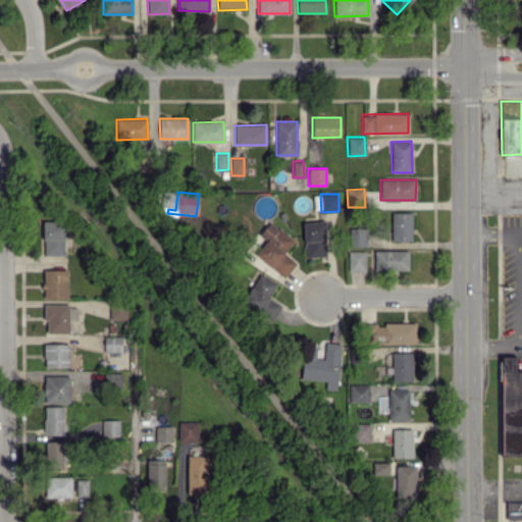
[(411,241),(412,212),(392,212),(392,241),(411,241)]
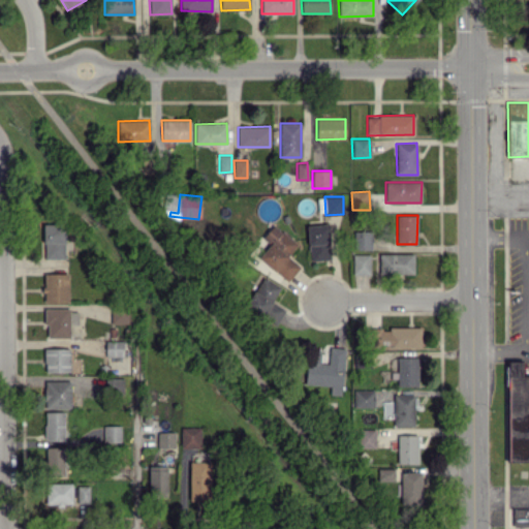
[(43,223),(43,258),(63,259),(64,224),(43,223)]
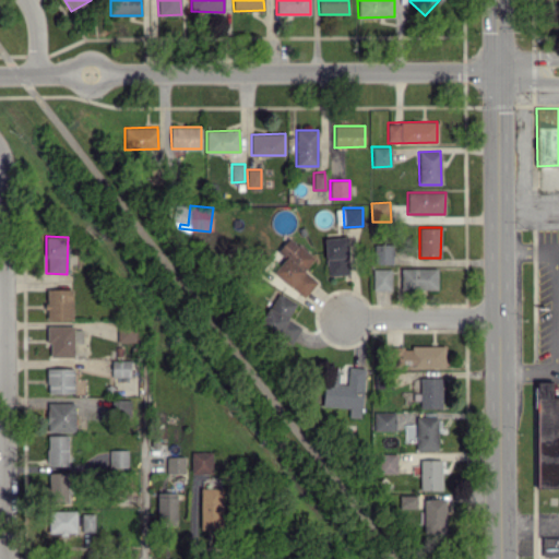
[(273,272),(304,297),(318,281),(305,270),(314,258),(289,237),(277,251),(285,258),(273,272)]
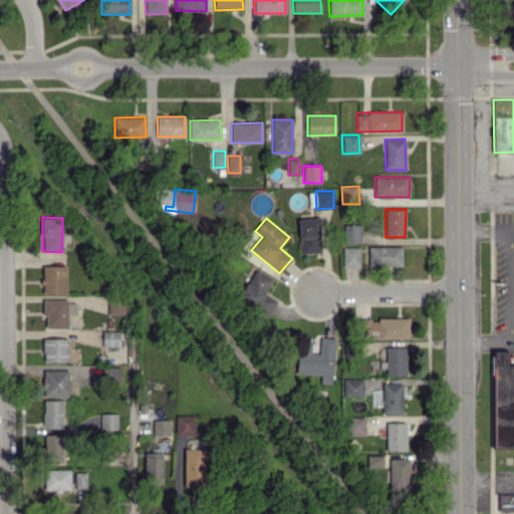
[(319,218),(299,218),(300,253),(320,253),(319,218)]
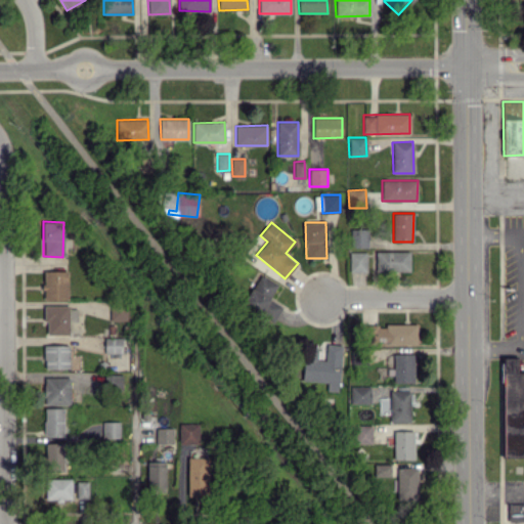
[(367,228),(350,229),(351,247),(368,247),(367,228)]
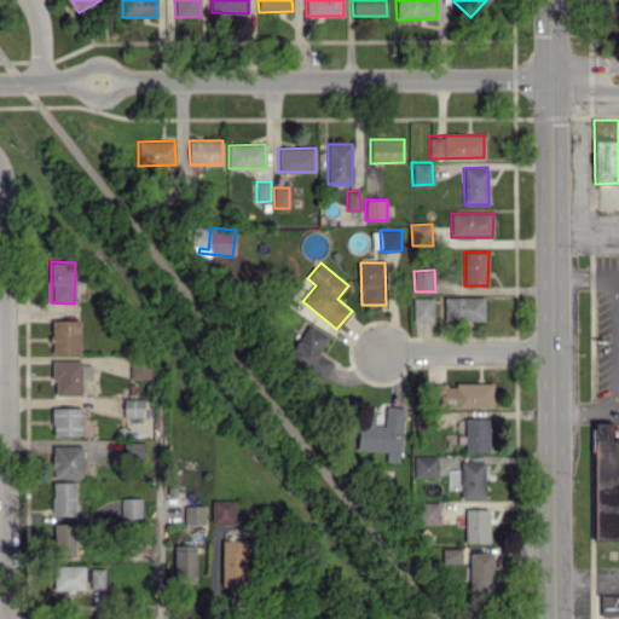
[(414,322),(433,320),(433,296),(412,298),(414,322)]
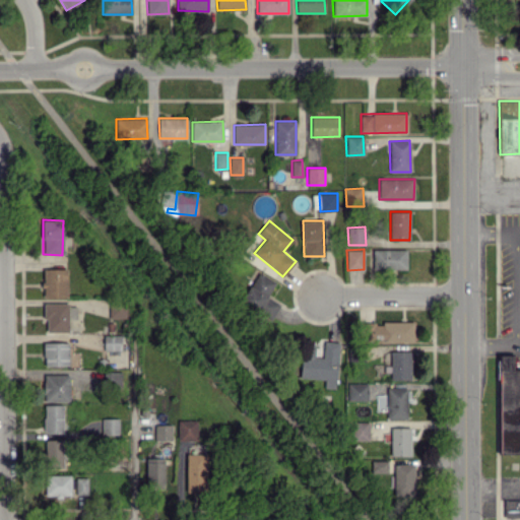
[(373,269),(406,270),(407,250),(373,249),(373,269)]
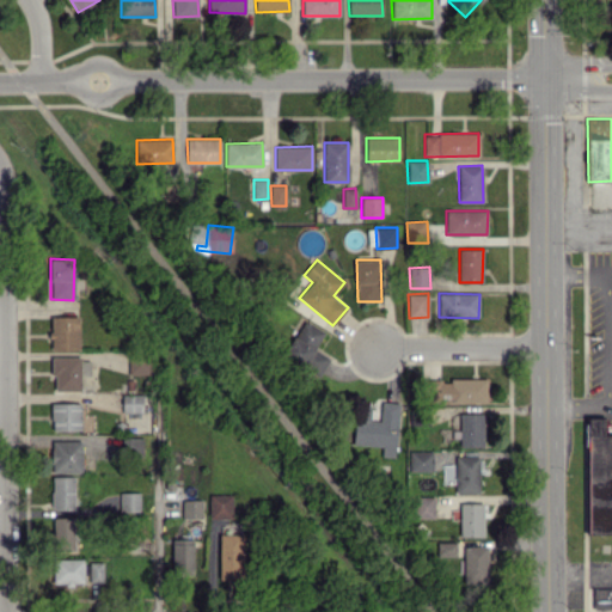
[(79,349),(79,316),(50,317),(51,349),(79,349)]
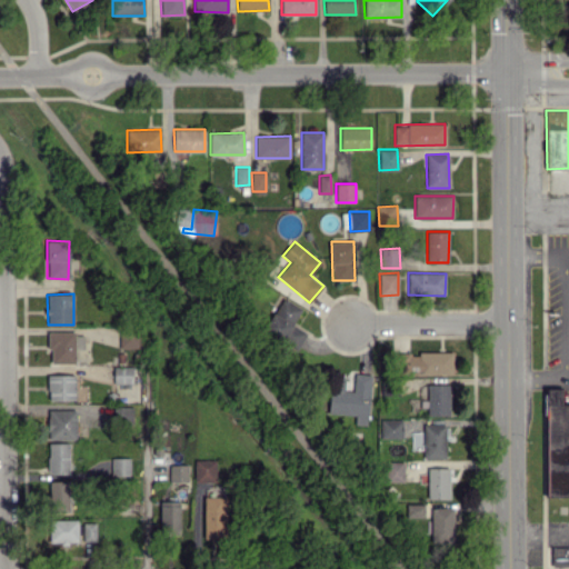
[(293,323),(301,308),(283,298),(263,331),(293,348),(305,330),(293,323)]
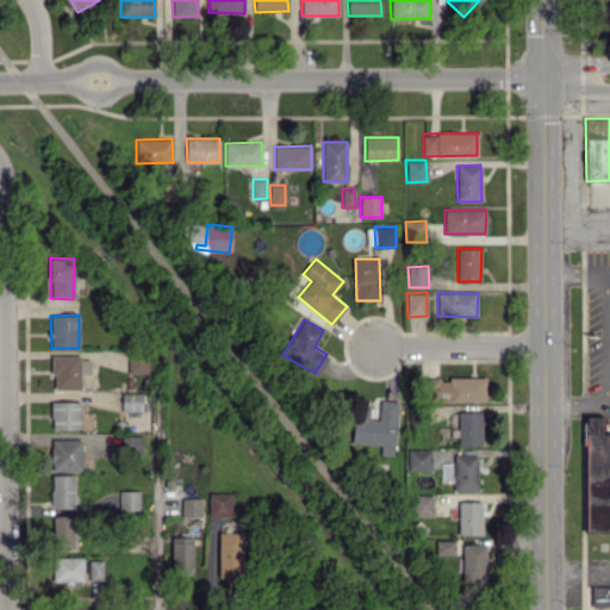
[(128,373),(149,373),(149,354),(128,354),(128,373)]
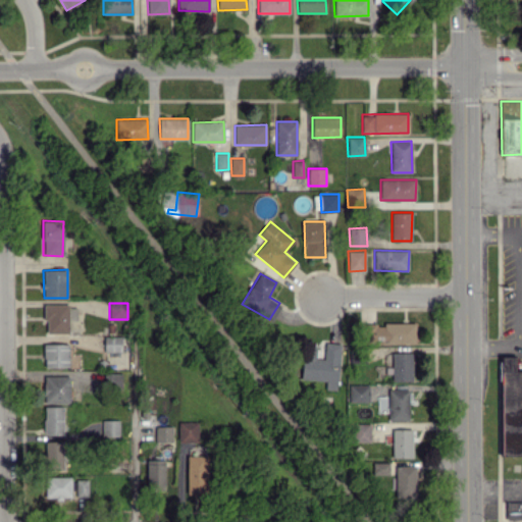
[(45,332),(68,332),(69,320),(76,320),(76,305),(45,305),(45,332)]
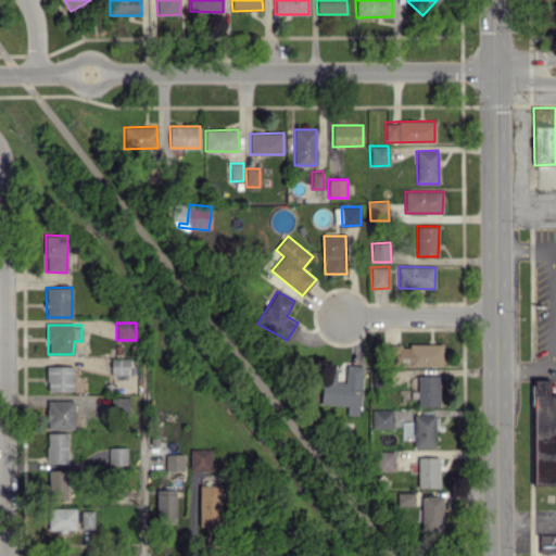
[(443,344),(409,343),(409,346),(389,346),(389,364),(442,365),(443,344)]
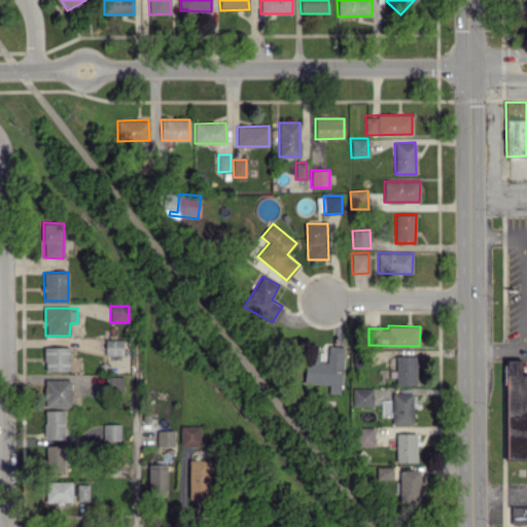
[(123,340),(106,340),(105,354),(123,355),(123,340)]
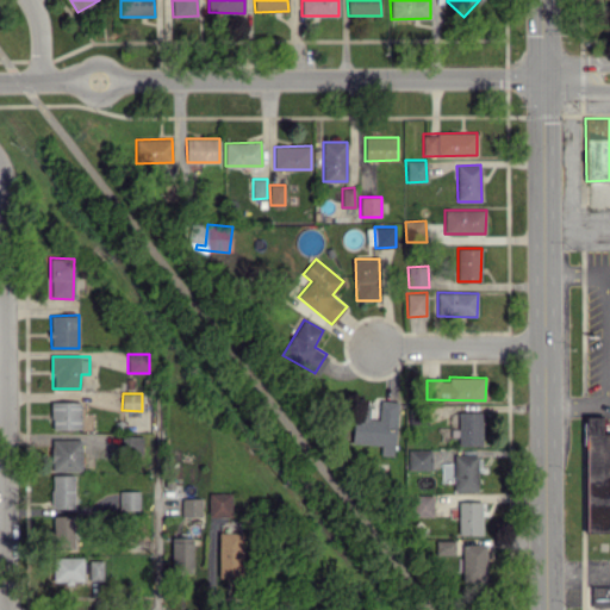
[(352,443),(380,444),(380,454),(394,455),(398,402),(380,400),(379,419),(368,418),(369,406),(354,405),(352,443)]
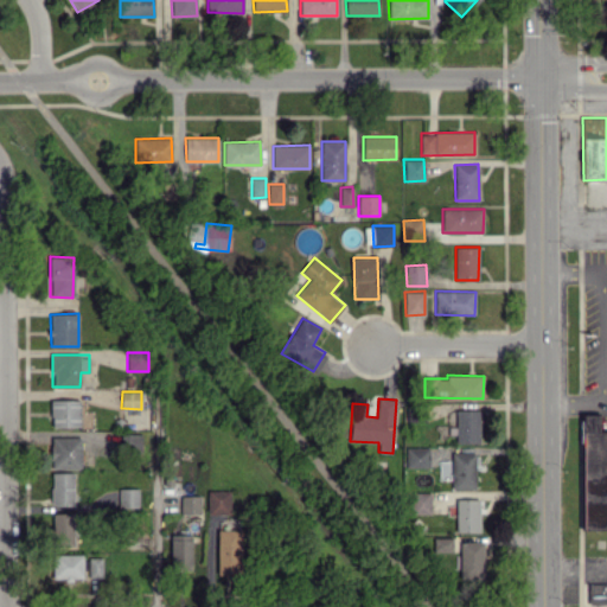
[(80,400),(51,400),(51,427),(80,426),(80,400)]
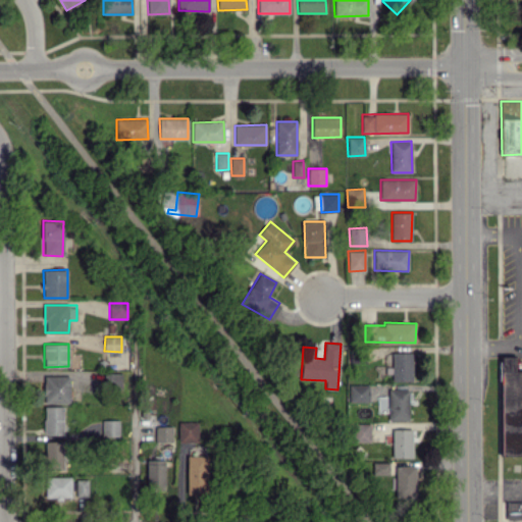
[(412,352),(392,352),(392,381),(412,380),(412,352)]
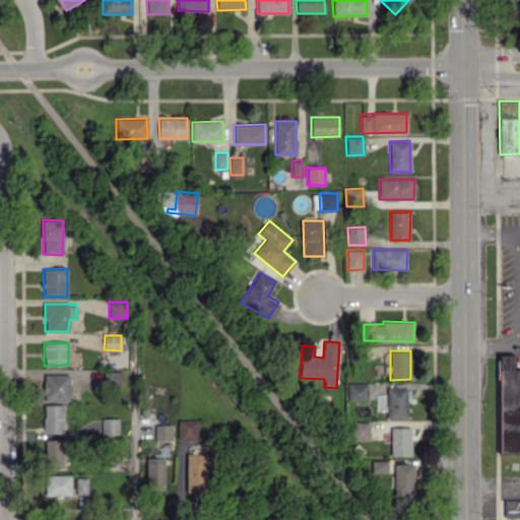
[(519,454),(519,369),(512,369),(512,354),(499,354),(500,454),(519,454)]
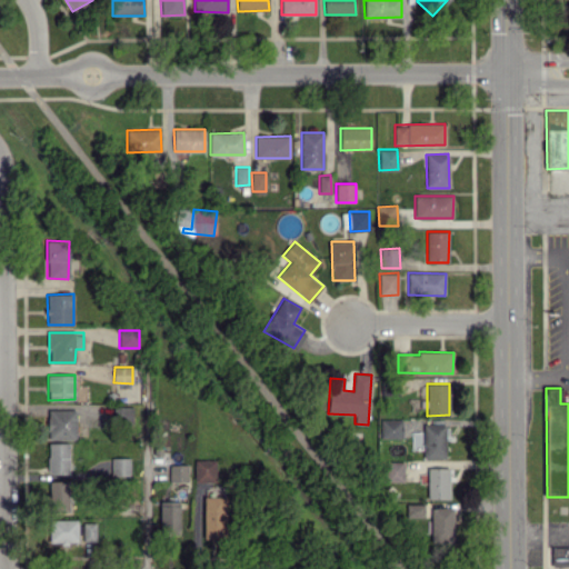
[(132,422),(132,407),(117,407),(117,421),(132,422)]
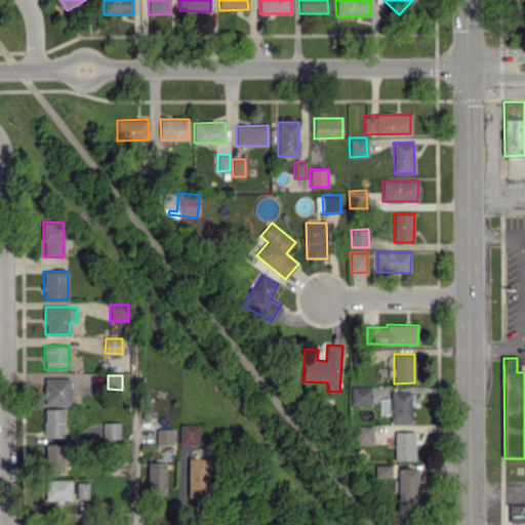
[(70,378),(44,378),(44,405),(70,405),(70,378)]
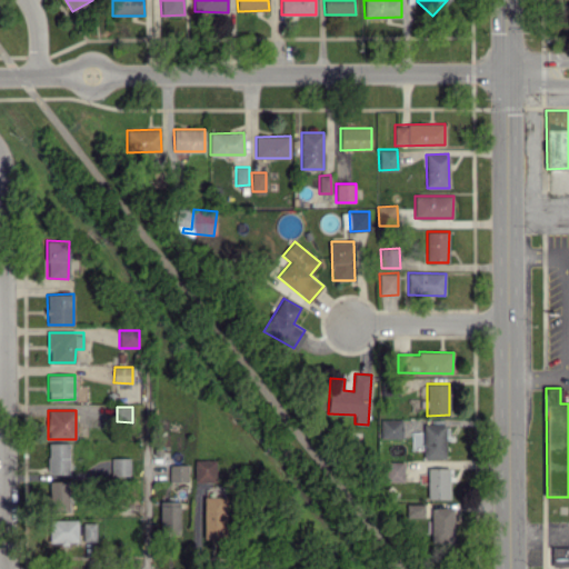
[(402,438),(402,420),(380,419),(380,438),(402,438)]
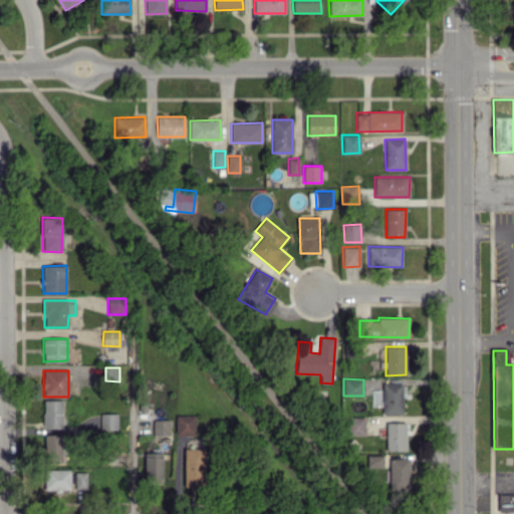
[(403,383),(382,382),(381,414),(402,415),(403,383)]
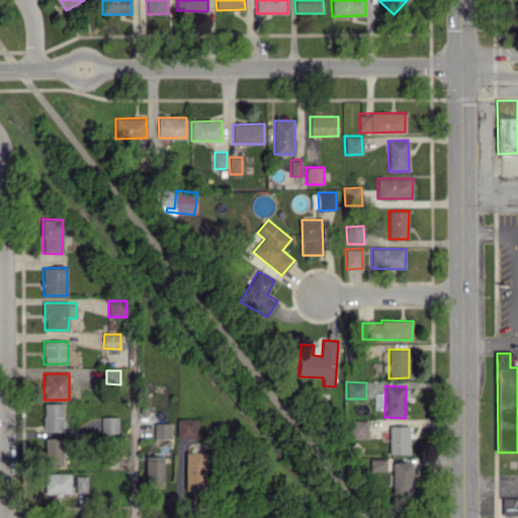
[(63,431),(63,404),(44,403),(44,431),(63,431)]
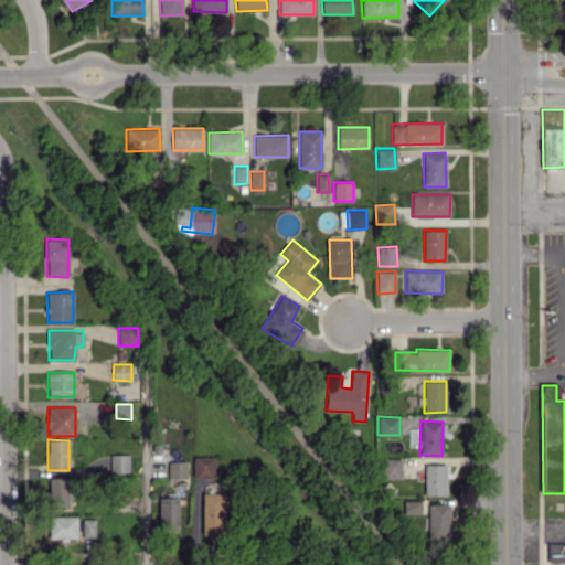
[(129,455),(109,455),(109,471),(129,471),(129,455)]
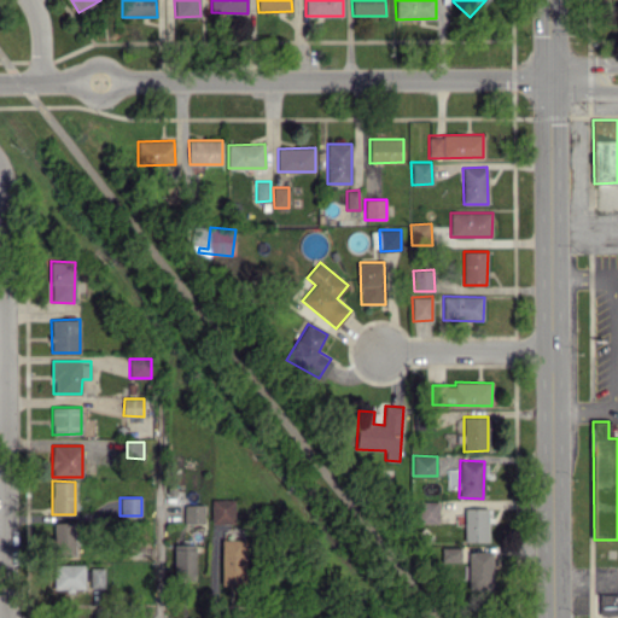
[(234,499),(211,500),(211,524),(234,523),(234,499)]
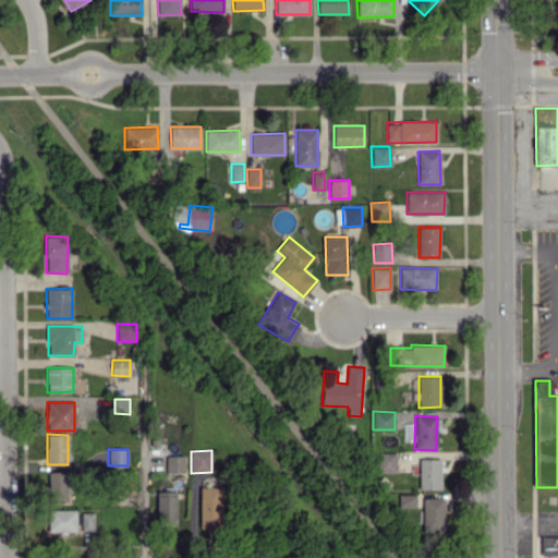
[(397,453),(377,452),(377,471),(396,472),(397,453)]
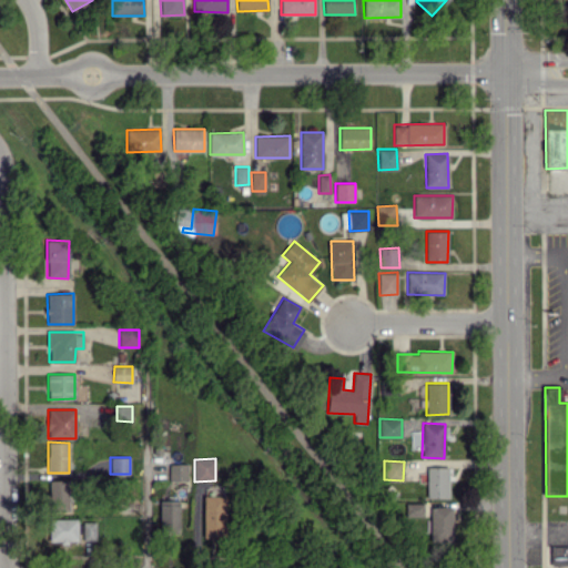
[(188,464),(169,464),(169,480),(188,480),(188,464)]
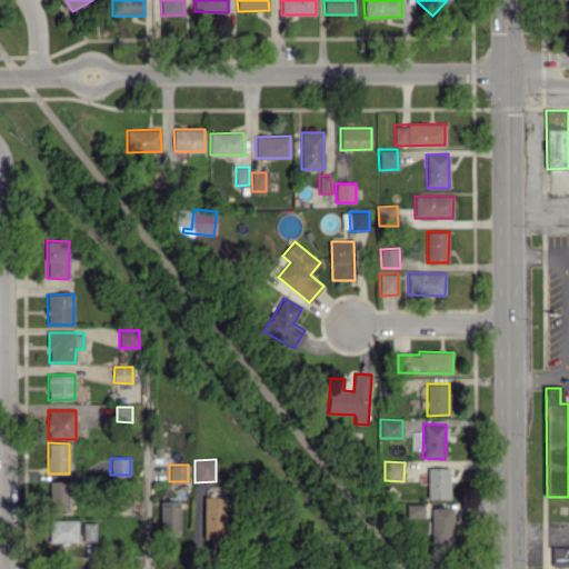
[(428,499),(450,499),(449,467),(428,468),(428,499)]
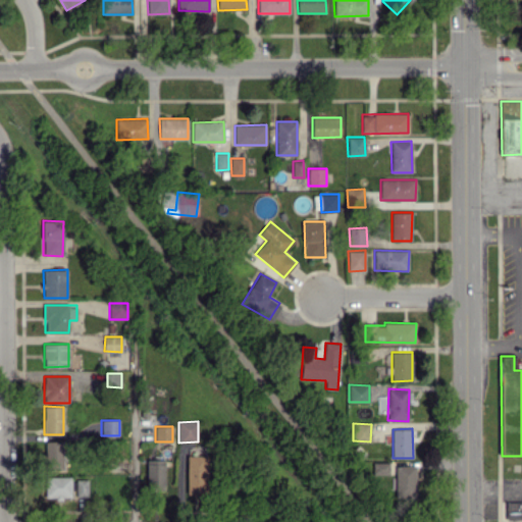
[(63,440),(45,441),(45,469),(63,469),(63,440)]
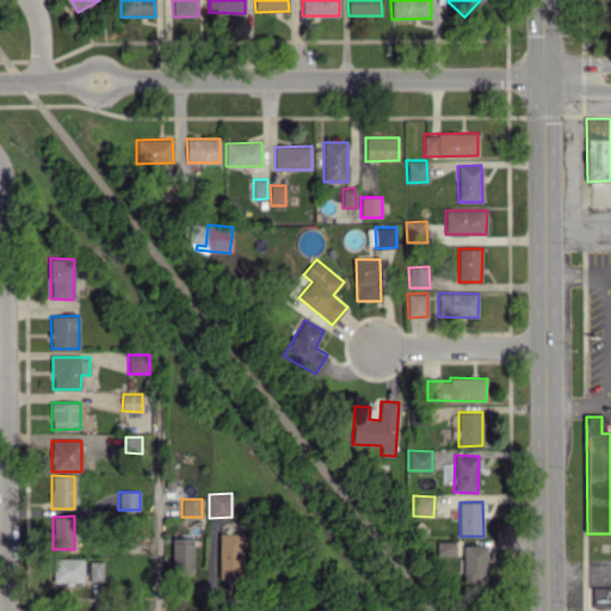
[(245,532),(218,534),(220,579),(245,579),(245,532)]
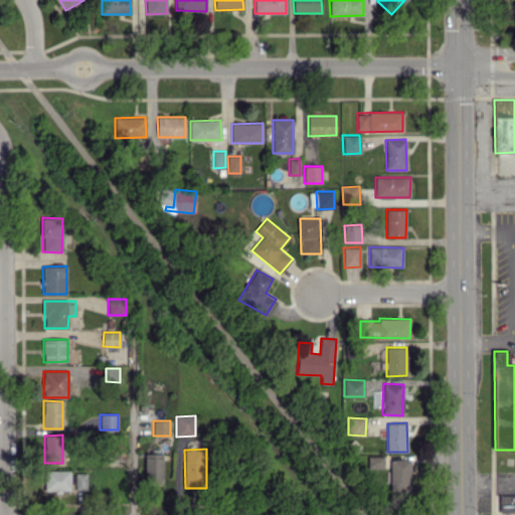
[(162,453),(145,454),(145,484),(163,483),(162,453)]
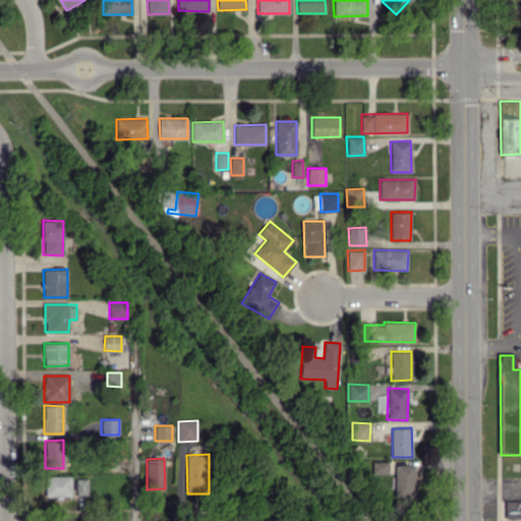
[(389,473),(390,462),(372,462),(372,473),(389,473)]
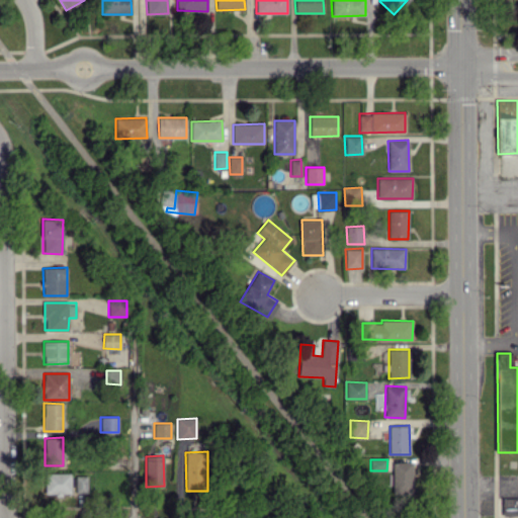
[(413,493),(413,462),(392,462),(393,493),(413,493)]
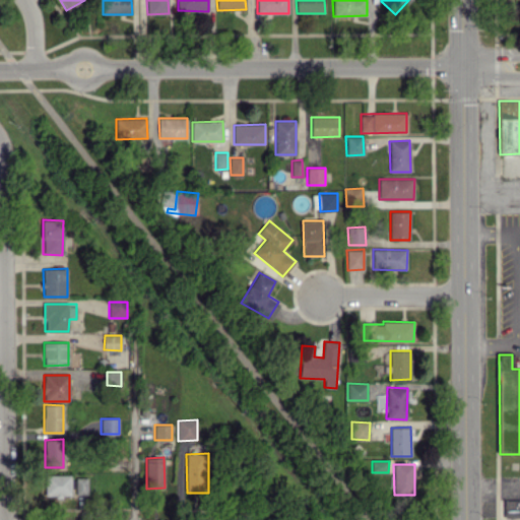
[(71,496),(71,474),(45,475),(46,496),(71,496)]
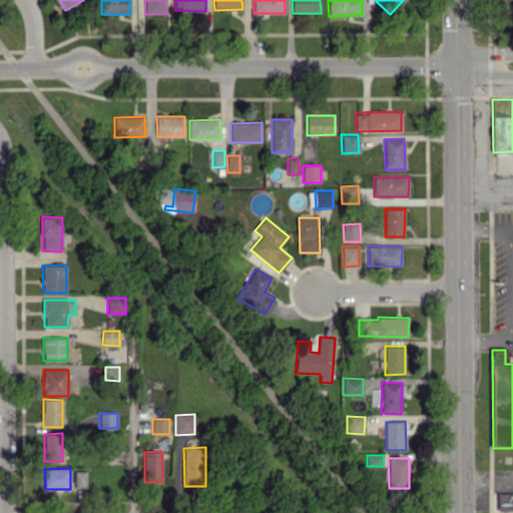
[(86,471),(75,471),(76,488),(86,488),(86,471)]
